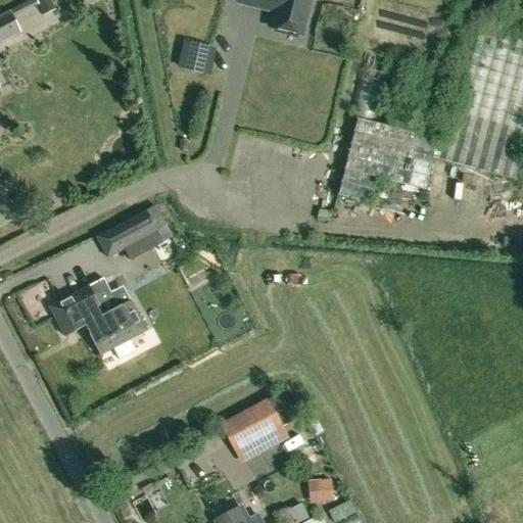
[(239,0),(239,2),(275,11),(271,28),(301,36),(310,0),(239,0)]
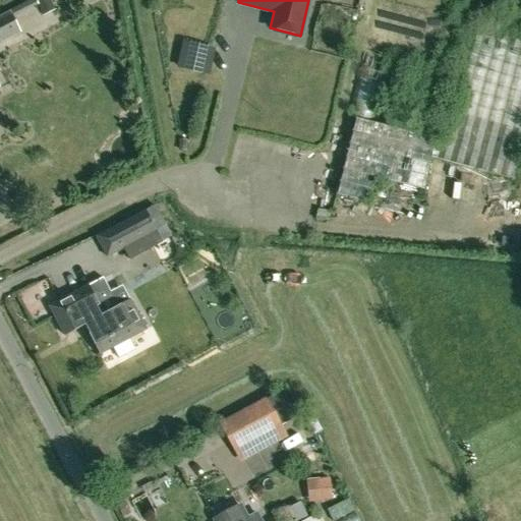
[(0,43),(20,33),(8,10),(0,14),(0,43)]
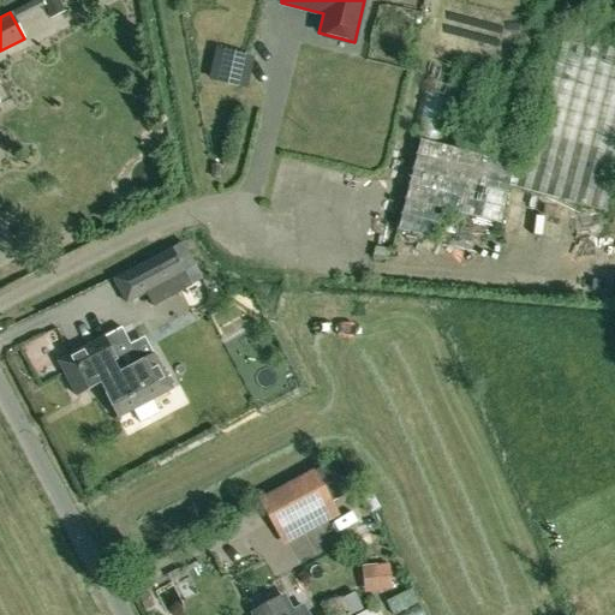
[(614,48),(556,34),(515,187),(605,212),(614,173),(614,48)]
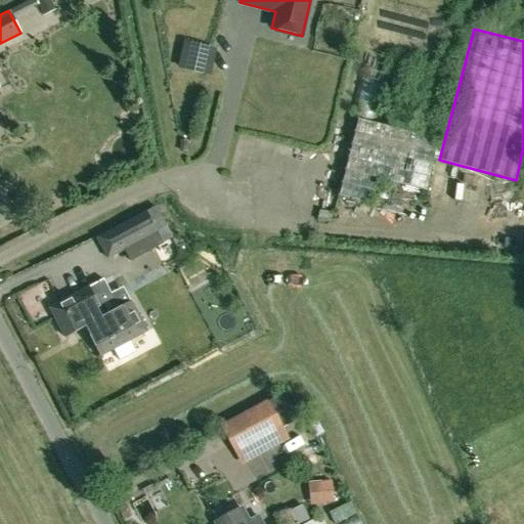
[(373,204),(379,178),(426,190),(438,143),(358,124),(340,195),(373,204)]
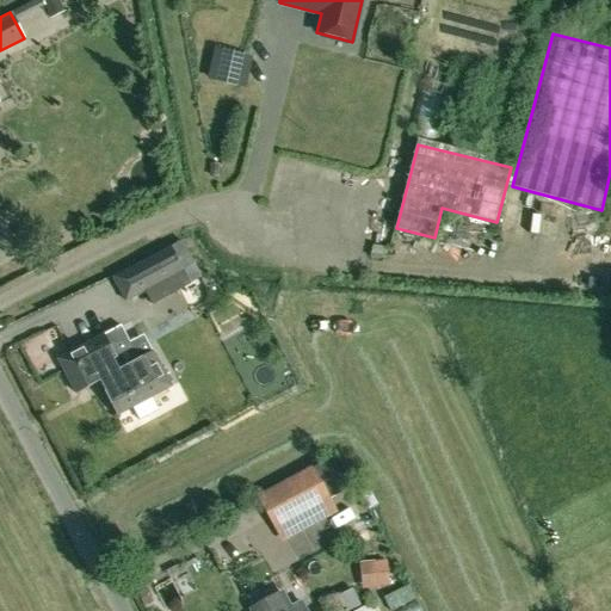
[(388,247),(374,246),(371,258),(386,259),(388,247)]
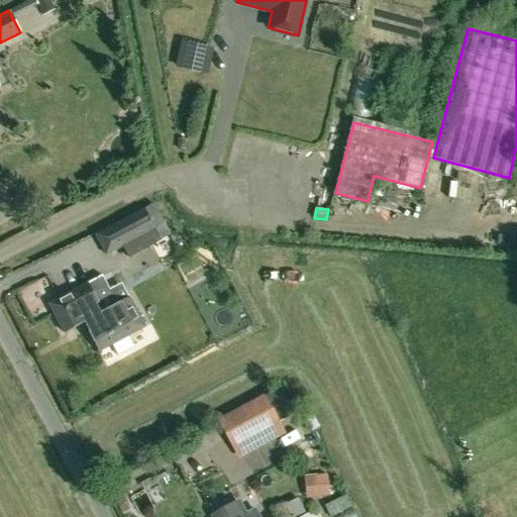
[(106,255),(124,245),(154,229),(144,210),(96,235),(106,255)]
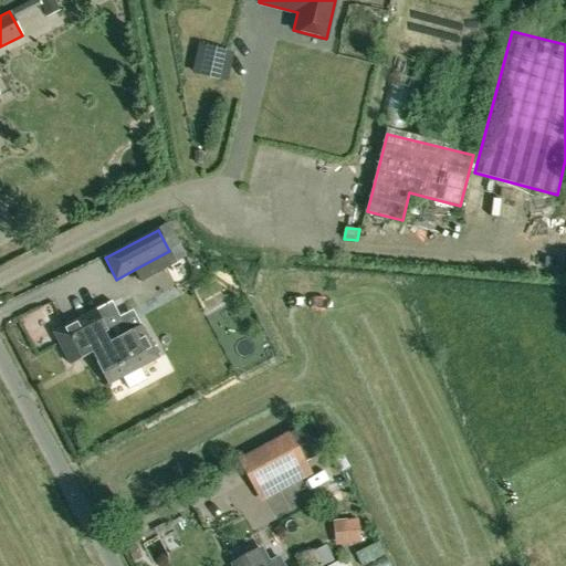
[(59,343),(71,365),(92,354),(108,385),(158,358),(142,326),(108,344),(103,334),(107,332),(96,310),(64,327),(70,337),(59,343)]
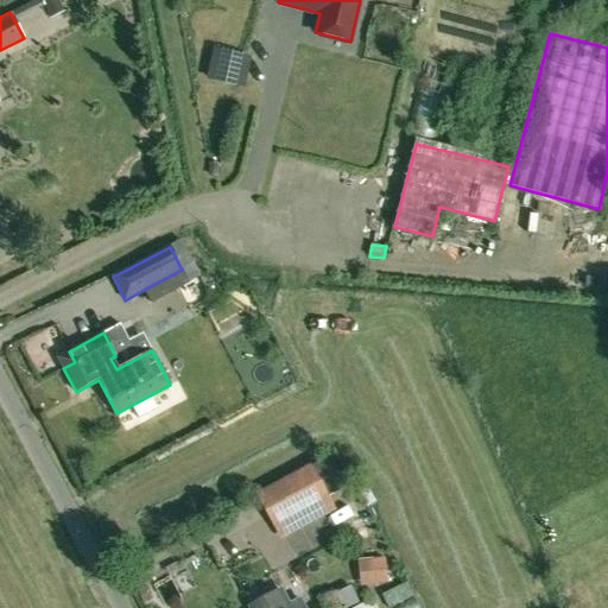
[(333,507),(327,498),(310,467),(260,494),(283,534),(333,507)]
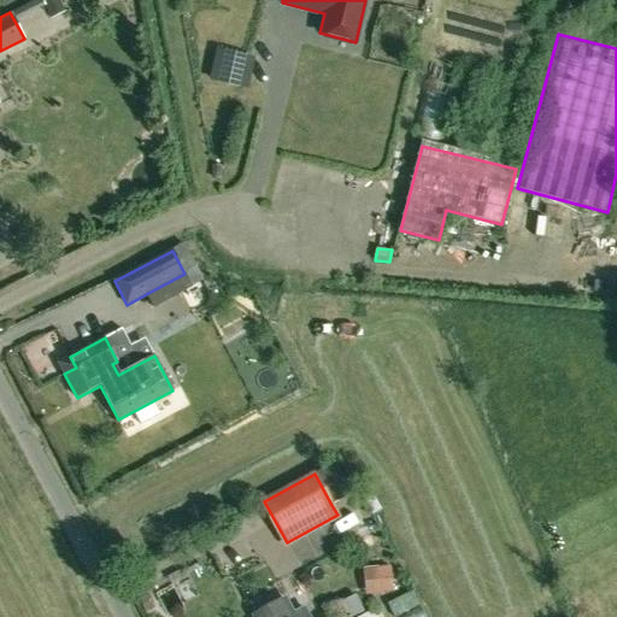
[(369,526),(356,530),(363,550),(383,541),(376,522),(369,524),(369,526)]
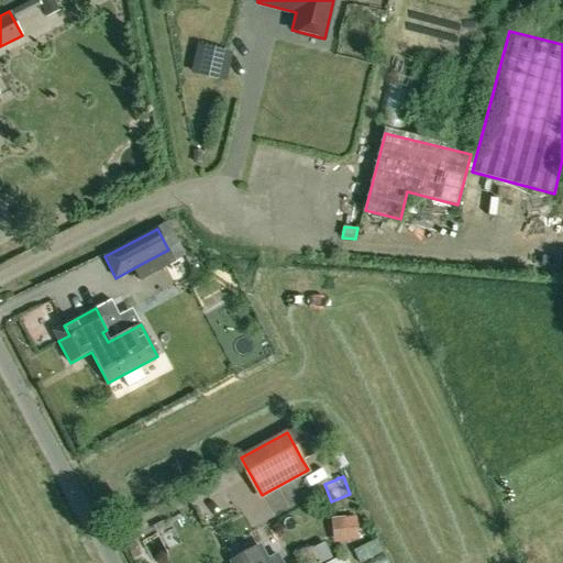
[(342,529),(343,540),(357,539),(355,518),(331,520),(331,530),(342,529)]
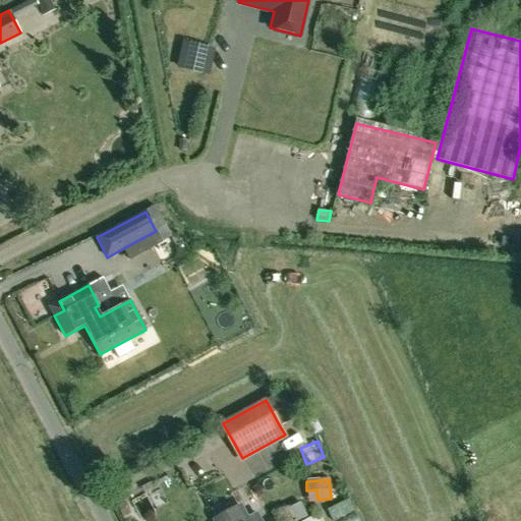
[(127,502),(119,505),(126,519),(134,515),(127,502)]
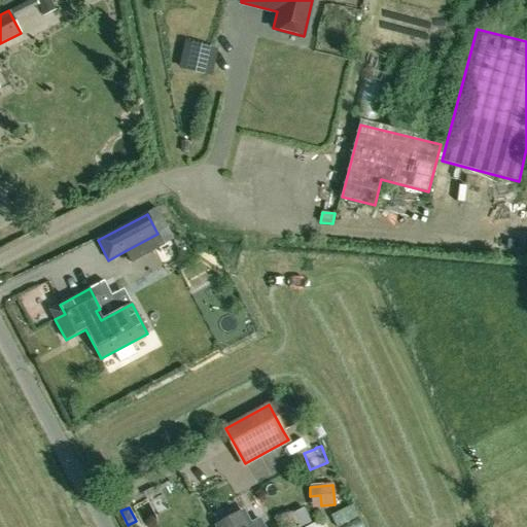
[(247,526),(240,512),(216,524),(217,526),(247,526)]
